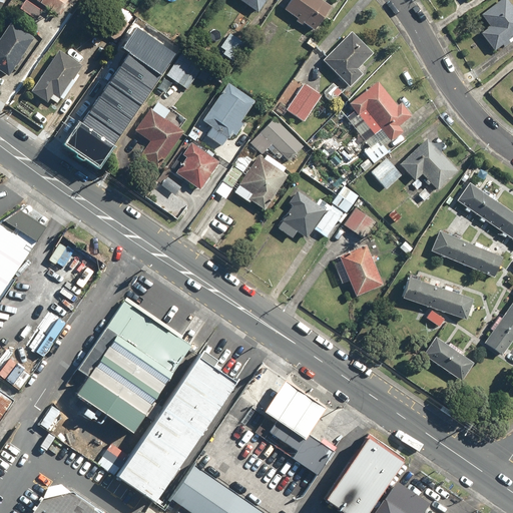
[(45,9),(33,0),(26,0),(21,8),(37,20),(45,9)]
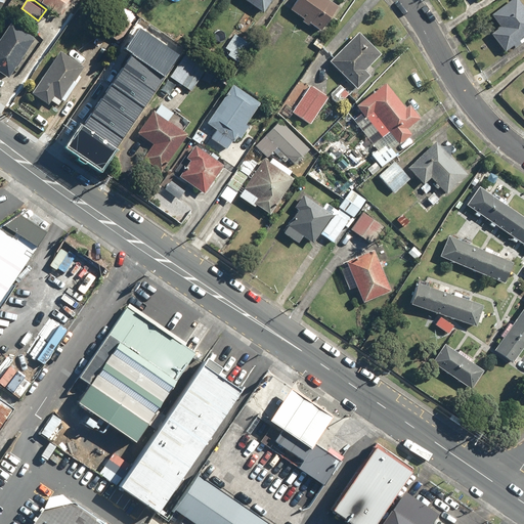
[(40,0),(64,14),(74,0),(40,0)]
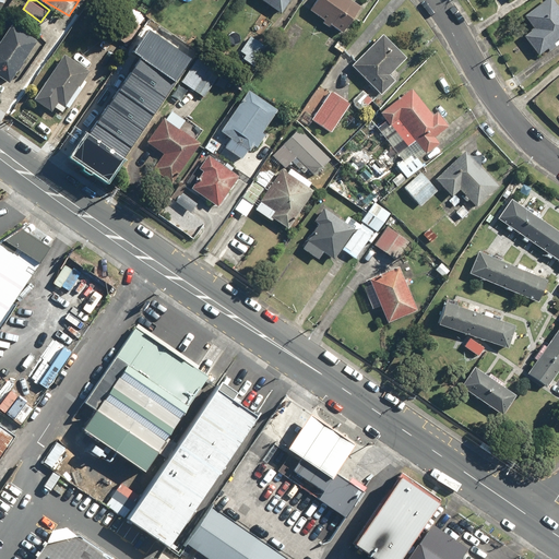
[(293,0),(263,0),(283,14),(293,0)]
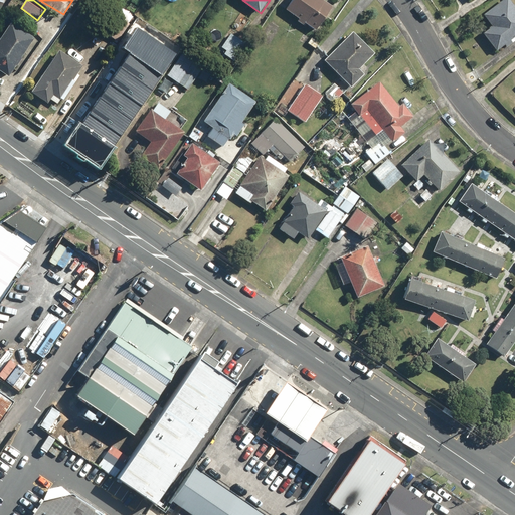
[(293,0),(288,8),(302,17),(299,20),(304,23),(306,20),(318,28),(334,4),(328,0),(293,0)]
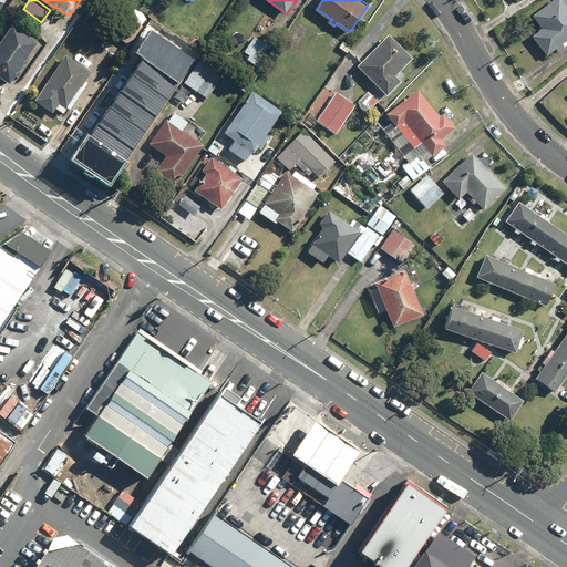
[(566,39),(566,12),(558,0),(557,0),(550,0),(526,18),(537,33),(529,39),(543,58),(552,51),(554,54),(566,45),(563,42),(566,39)]
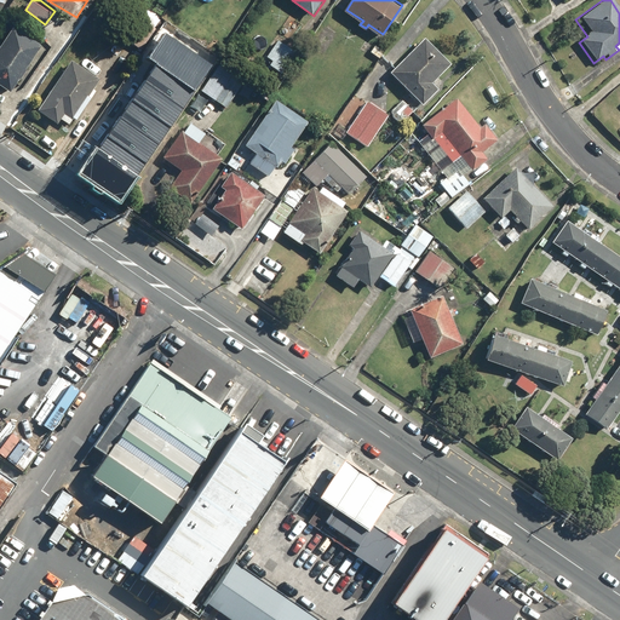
[(164,19),(145,7),(125,38),(143,50),(164,19)]
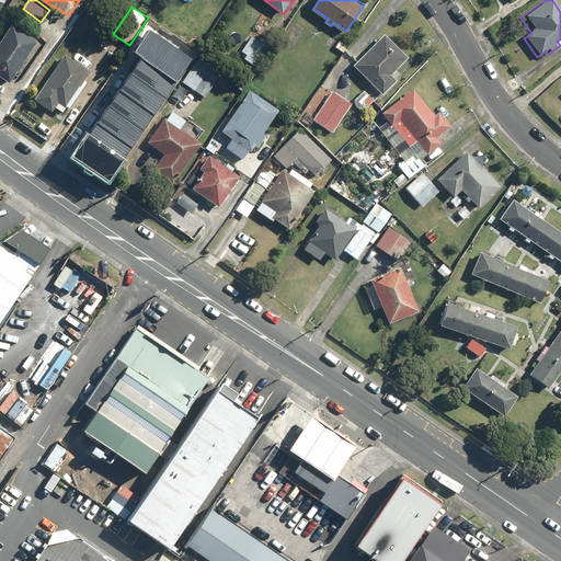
[(43,39),(15,21),(0,44),(0,76),(12,84),(43,39)]
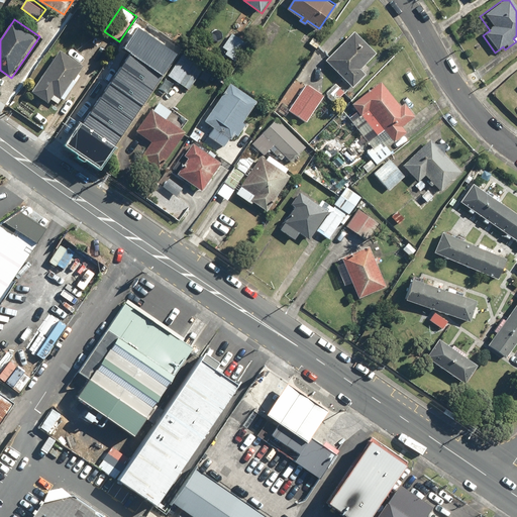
[(149,26),(126,58),(139,67),(149,53),(166,65),(179,46),(149,26)]
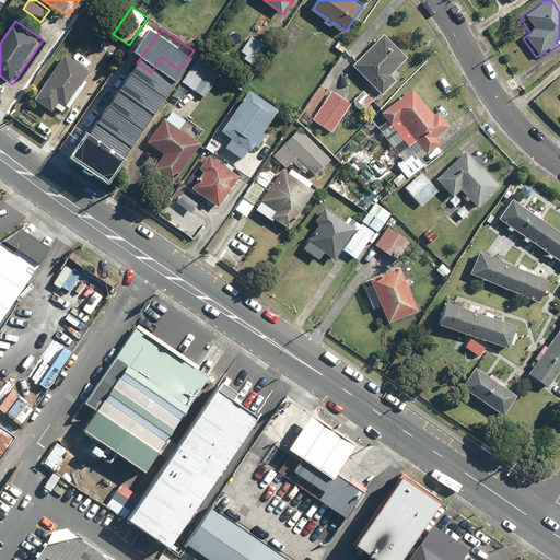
[(387,32),(354,62),(383,93),(398,79),(392,72),(409,56),(387,32)]
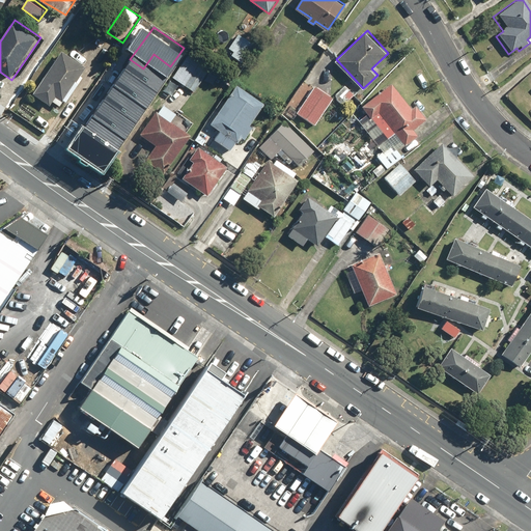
[(242,63),(255,46),(239,33),(228,47),(234,52),(231,56),(242,63)]
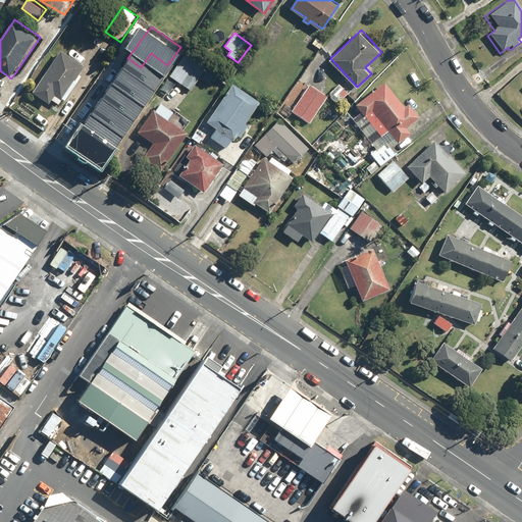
[(325,41),(317,35),(310,45),(318,51),(325,41)]
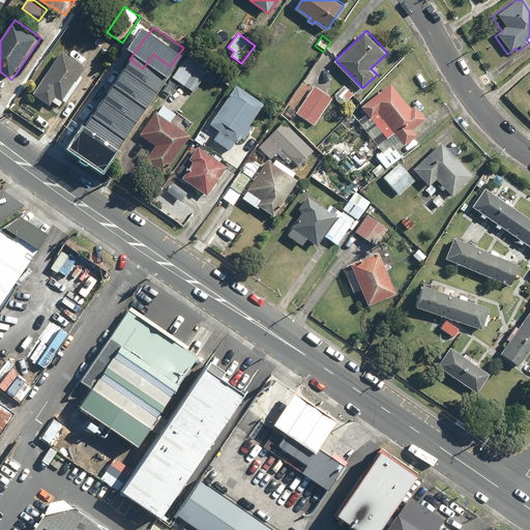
[(224,42),(215,37),(207,52),(214,57),(224,42)]
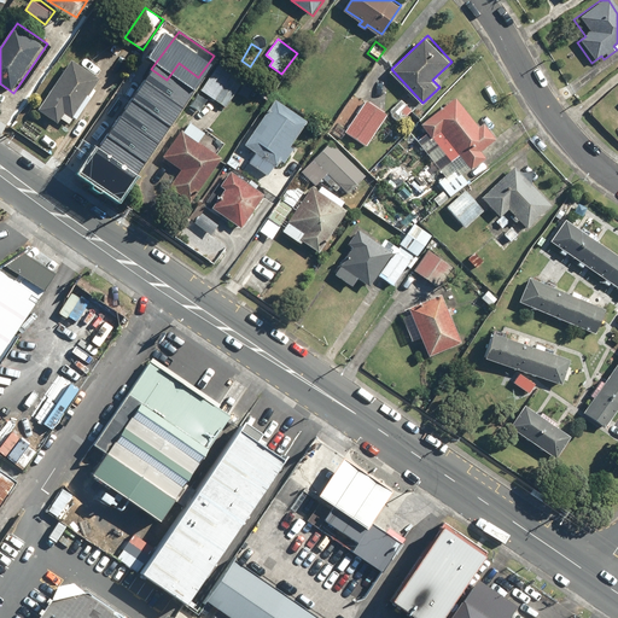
[(101,77),(74,59),(40,111),(59,123),(66,111),(75,117),(101,77)]
